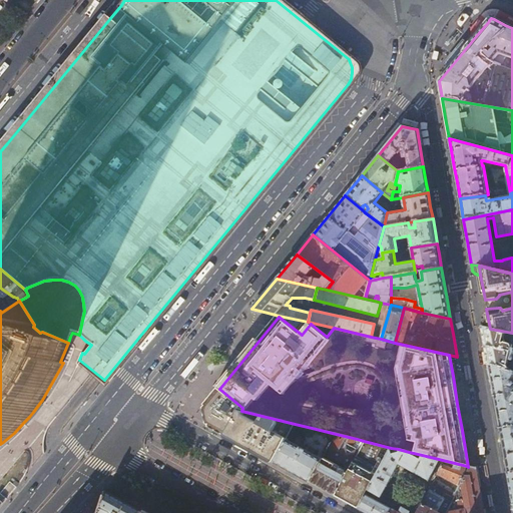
[(482,325),(481,327),(490,329),(488,319),(487,320),(485,321),(484,322),(482,324),(482,325)]
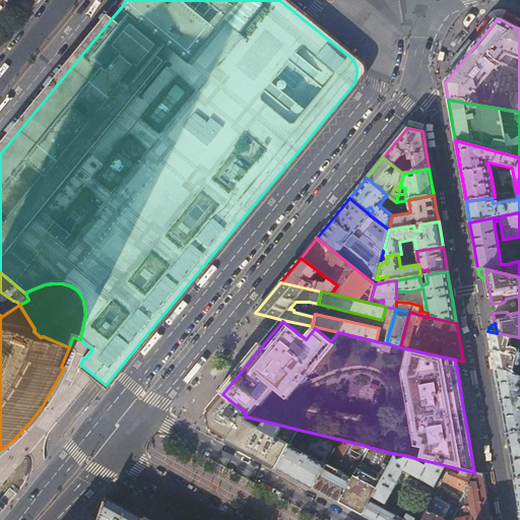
[(519,337),(497,333),(488,331),(491,350),(495,370),(518,375),(519,375),(519,337)]
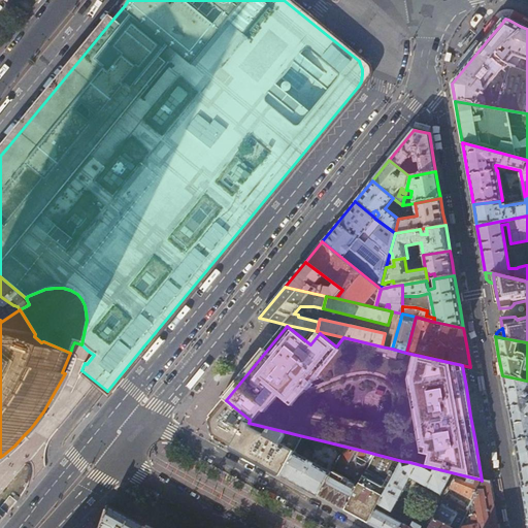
[(527,381),(526,381),(502,375),(504,391),(507,407),(527,403),(527,381)]
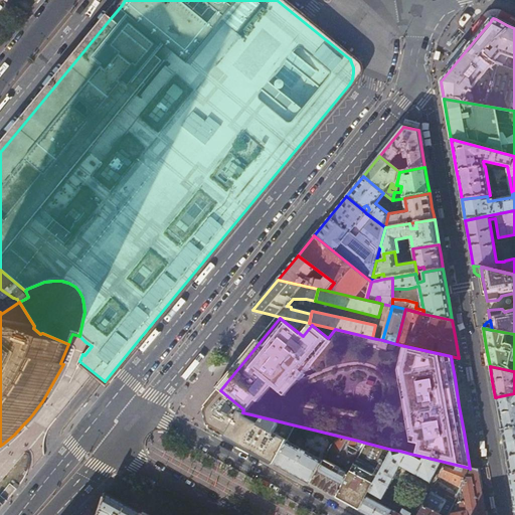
[(240,411),(242,412),(243,409),(220,390),(213,399),(205,408),(208,427),(221,435),(225,437),(240,411)]
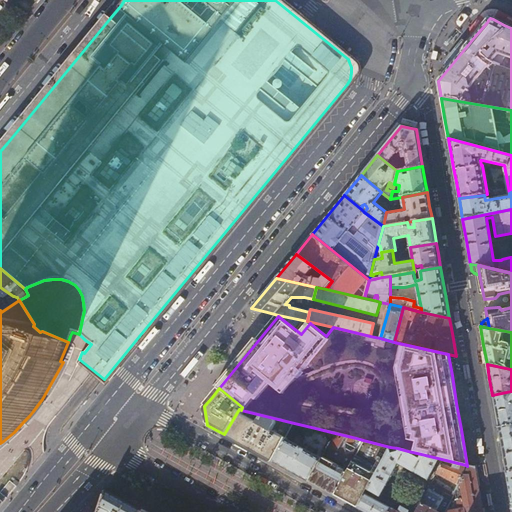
[(511,391),(492,395),(495,411),(498,427),(511,425),(511,391)]
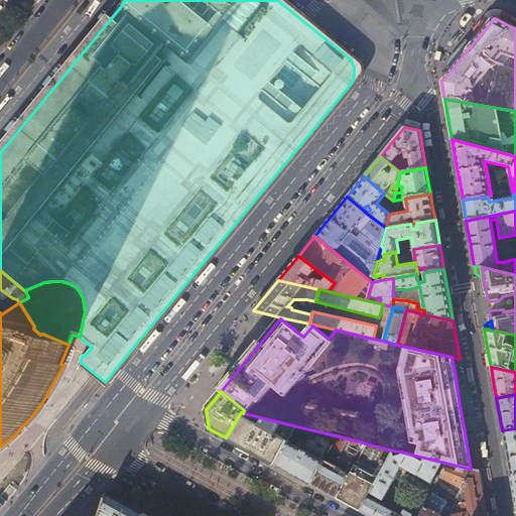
[(288,441),(296,426),(243,413),(241,412),(226,437),(264,459),(275,465),(288,441)]
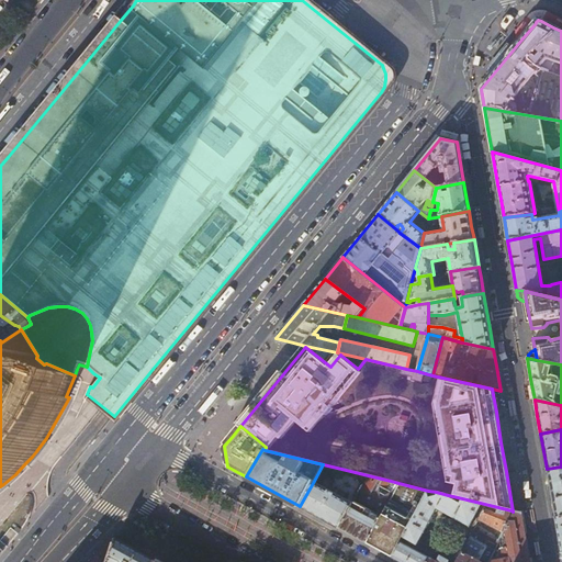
[(561,467),(547,469),(551,494),(555,518),(561,516),(561,467)]
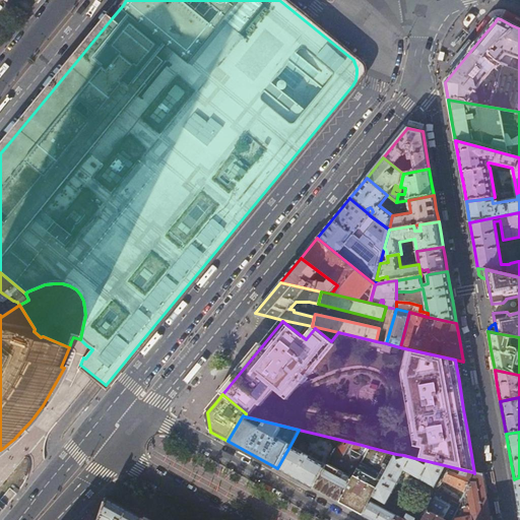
[(290,445),(277,468),(288,475),(314,489),(327,463),(332,454),(340,440),(316,434),(305,453),(290,445)]
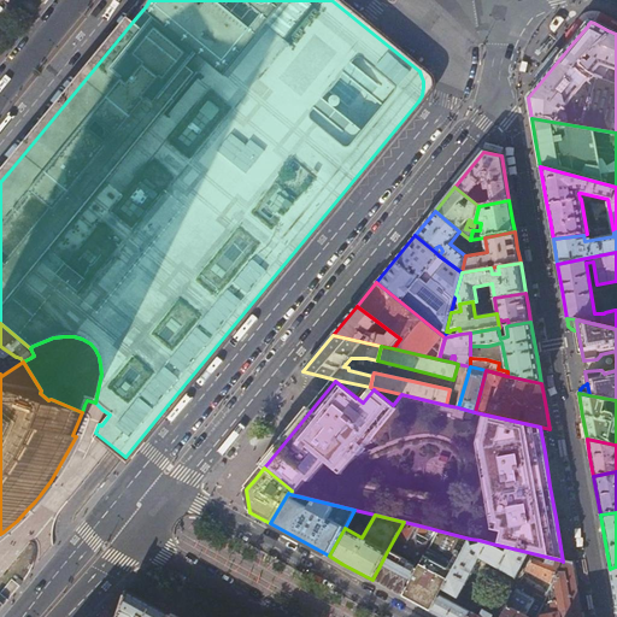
[(423,538),(429,528),(404,522),(394,539),(403,544),(399,550),(415,558),(415,564),(388,550),(372,580),(399,594),(401,597),(432,542),(423,538)]
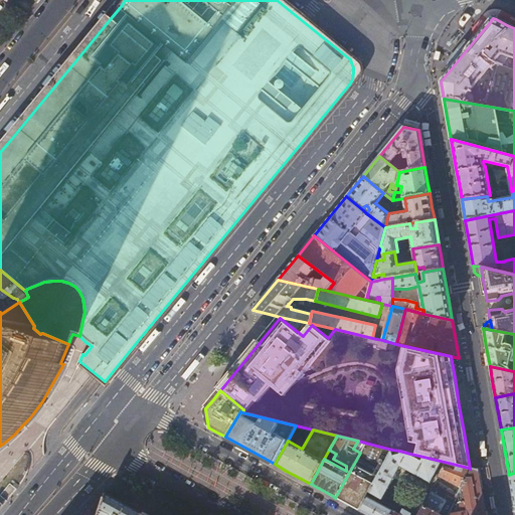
[(391,452),(392,450),(365,443),(360,453),(335,498),(347,504),(360,511),(391,452)]
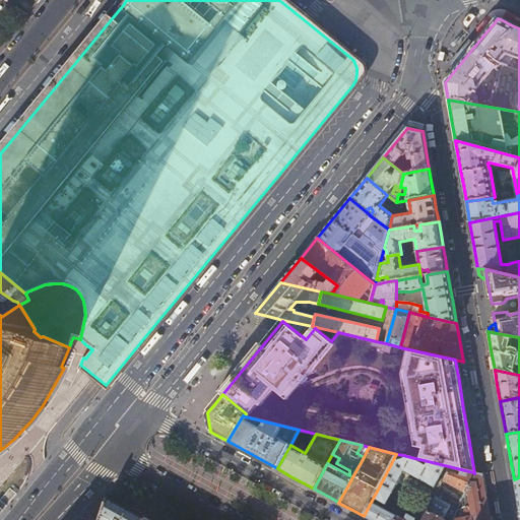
[(403,455),(404,458),(397,461),(395,456),(364,516),(371,519),(452,519),(457,510),(462,500),(473,472),(428,461),(426,466),(414,459),(414,458),(403,455)]
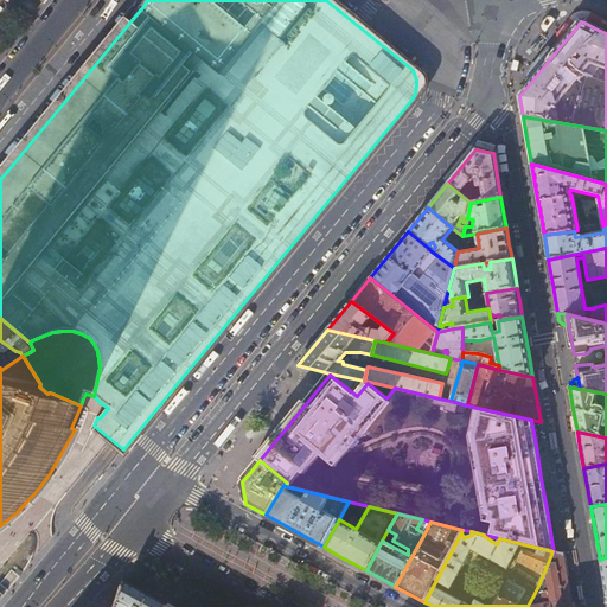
[(542,600),(537,601),(537,596),(534,595),(528,606),(573,606),(572,600),(563,554),(554,553),(553,551),(540,583),(542,600)]
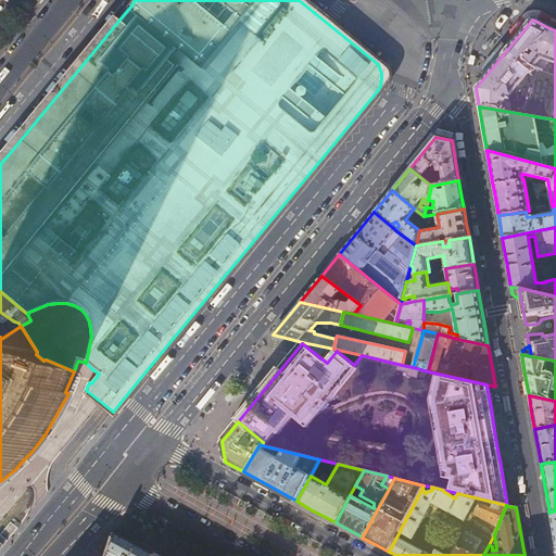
[(0,548),(19,528),(15,526),(11,521),(0,534),(0,548)]
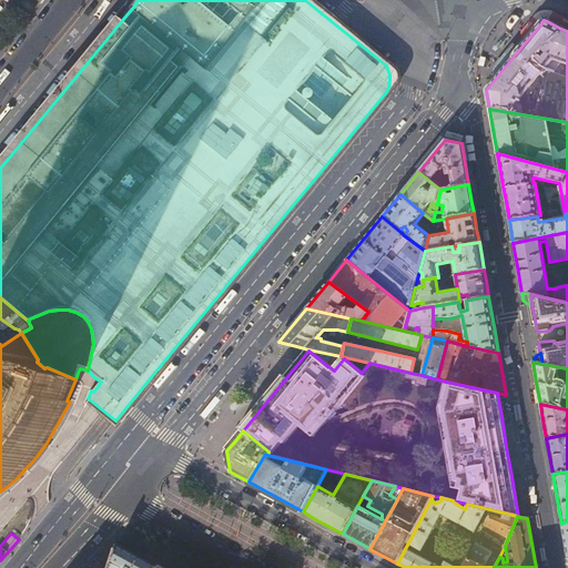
[(110,567),(119,544),(114,543),(97,564),(92,567),(110,567)]
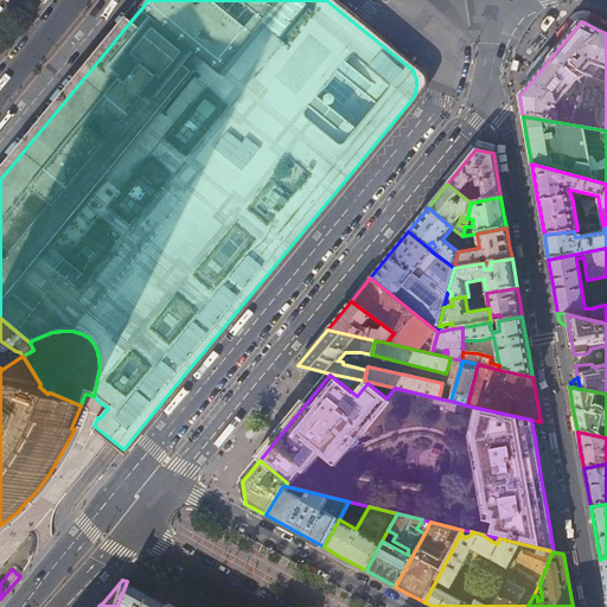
[(127,582),(127,581),(117,606),(167,606),(170,605),(147,593),(127,582)]
